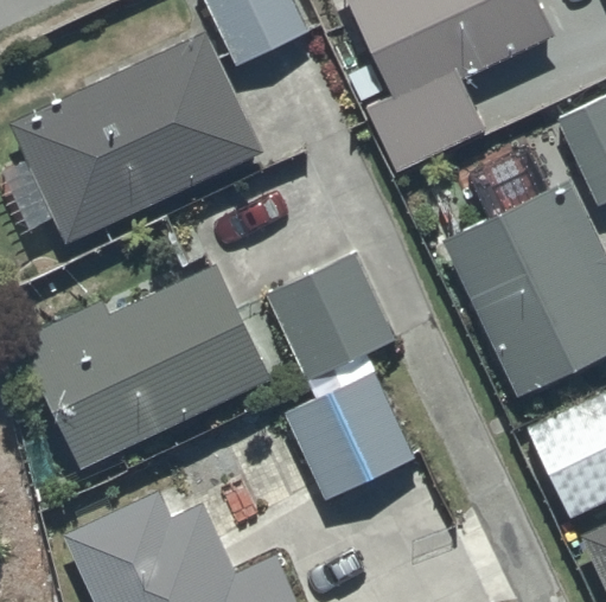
[(293,0),(203,0),(236,66),(308,31),(293,0)]
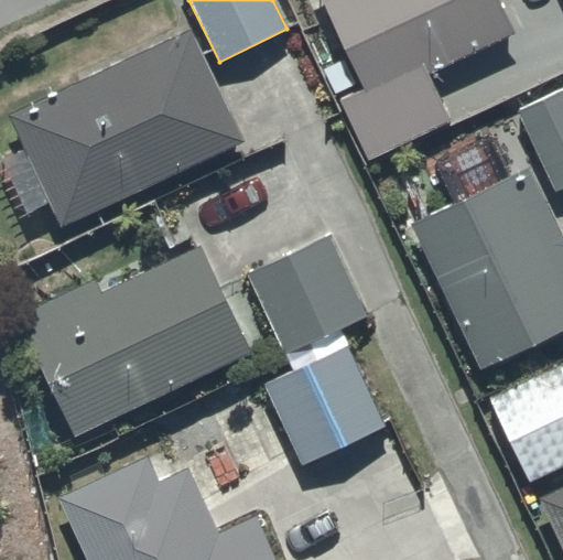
[(493,0),(322,0),(365,92),(342,103),(368,160),(450,121),(428,73),(509,35),(493,0)]
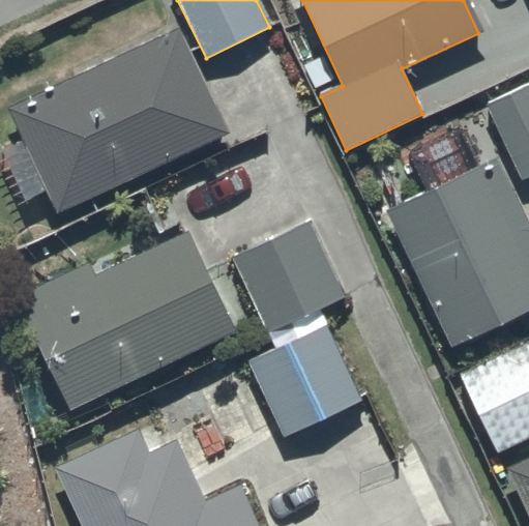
[(178,27),(9,106),(58,209),(227,130),(178,27)]
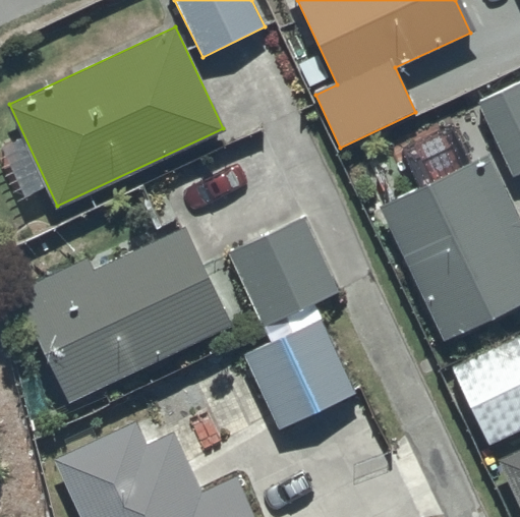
[(519,81),(475,102),(510,177),(519,172),(519,81)]
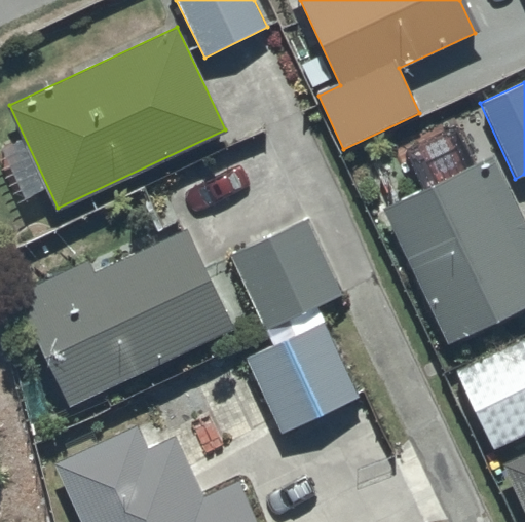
[(524,226),(492,155),(382,207),(445,341),(524,303),(524,226)]
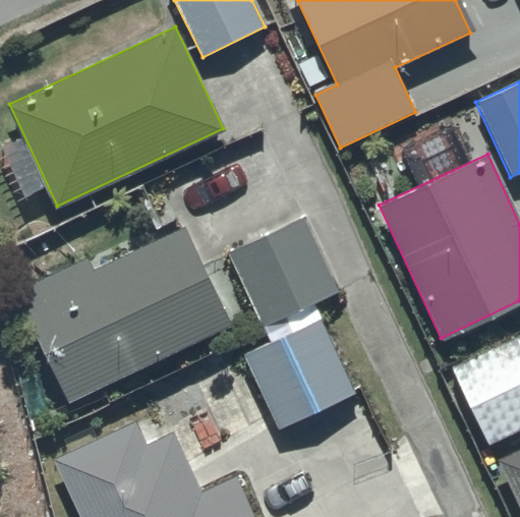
[(303,217),(226,253),(269,342),(242,354),(278,429),(355,394),(313,305),(339,293),(303,217)]
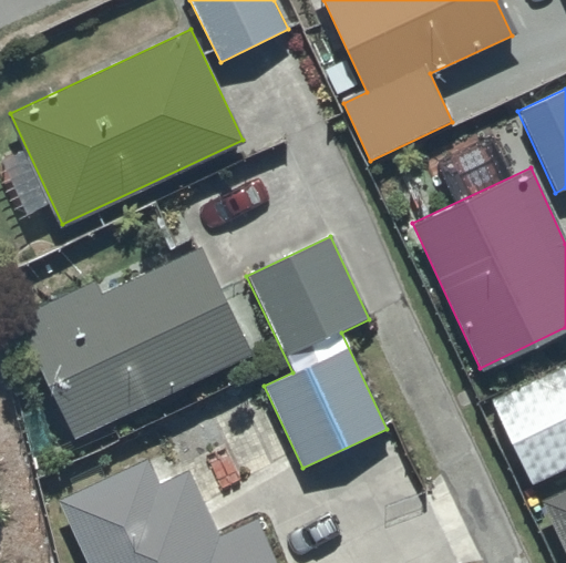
[(95,280),(14,318),(69,437),(249,354),(199,246),(100,292),(95,280)]
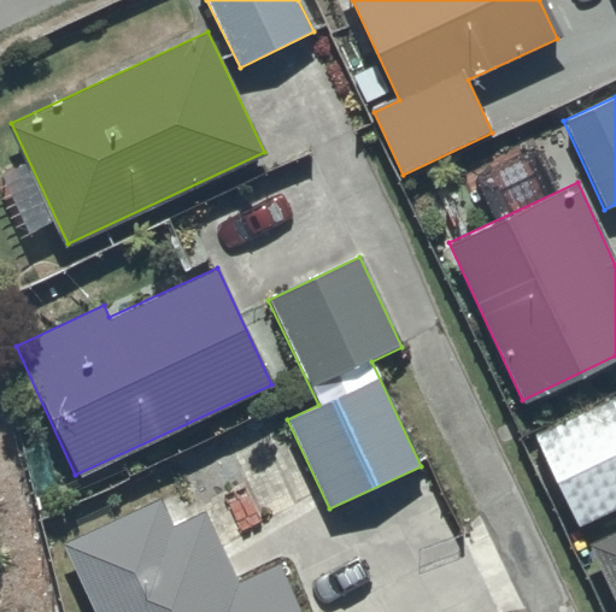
[(615,406),(540,445),(581,528),(615,510),(615,406)]
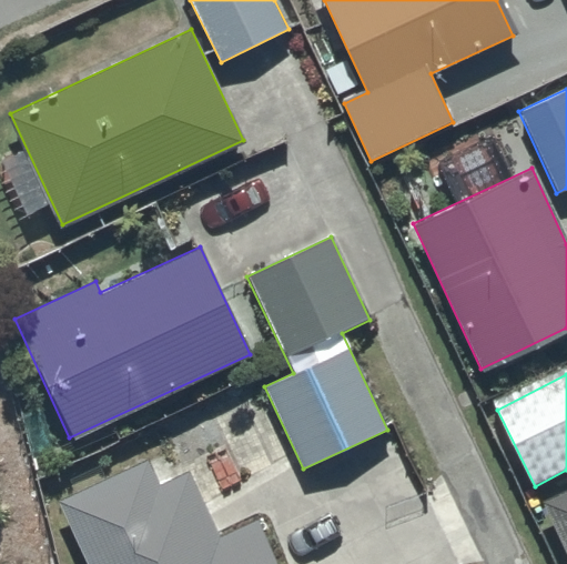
[(148,459),(56,501),(83,563),(276,563),(257,520),(216,539),(186,472),(159,484),(148,459)]
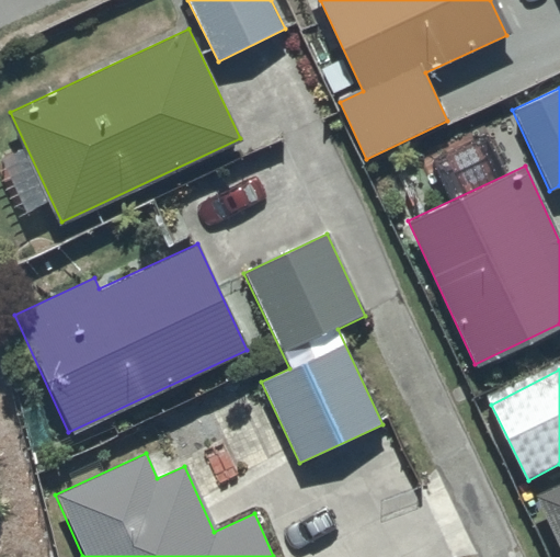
[(559,481),(536,495),(559,543),(559,481)]
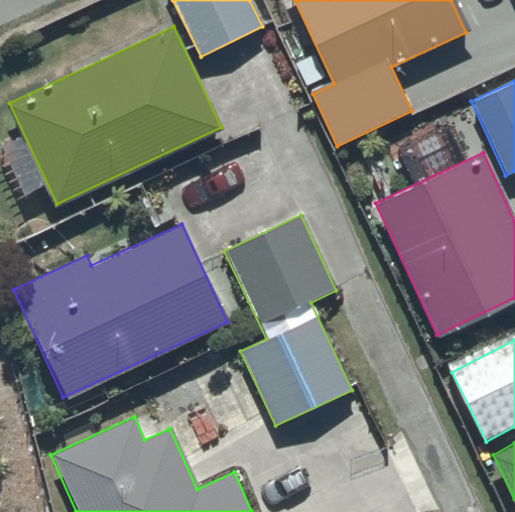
All buildings are outlined.
